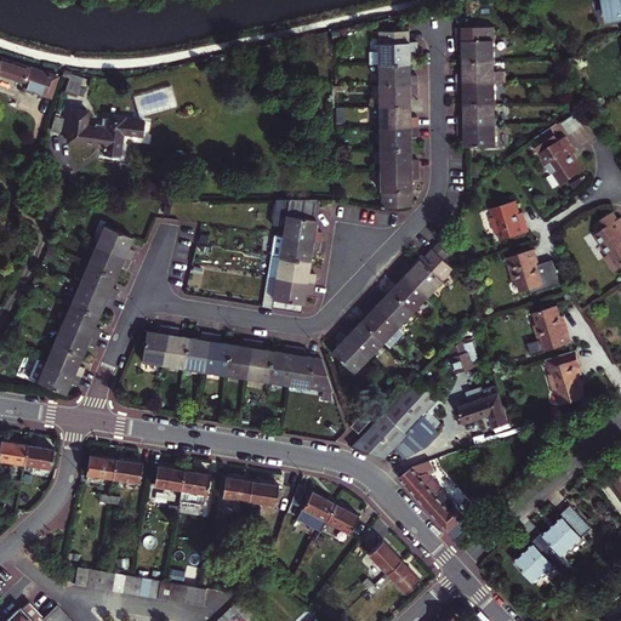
[(620,0),(607,0),(609,9),(611,9),(613,17),(620,16),(620,0)]
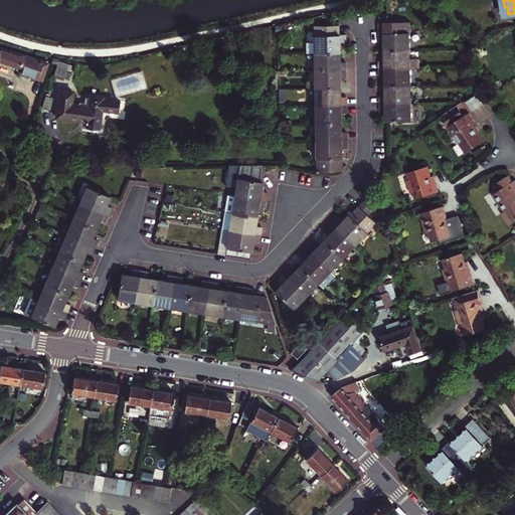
[(506,17),(514,15),(514,13),(508,14),(507,7),(505,7),(506,17)]
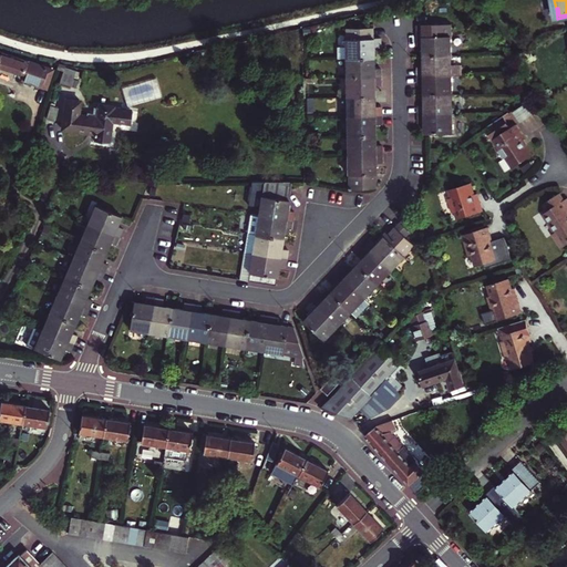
[(425,47),(425,57),(452,57),(452,24),(418,26),(419,47),(425,47)]
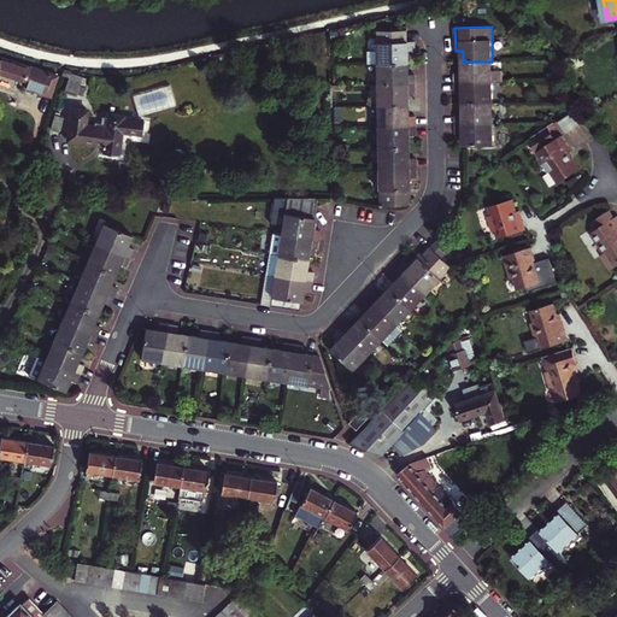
[(415,52),(415,41),(406,41),(406,29),(376,30),(376,51),(366,51),(368,64),(376,64),(406,63),(406,52),(415,52)]
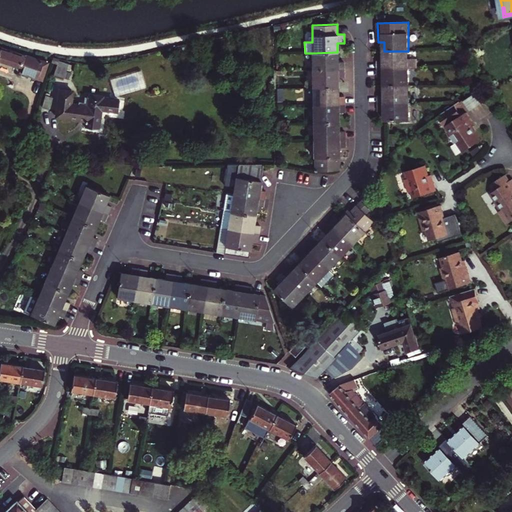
[(0,61),(17,67),(16,69),(19,72),(43,79),(48,63),(0,46),(0,61)]
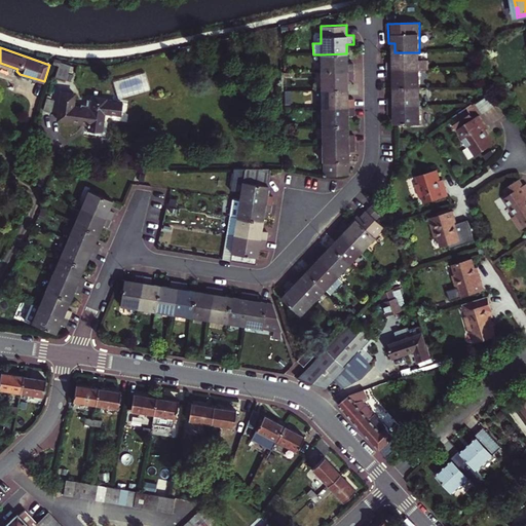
[(388,63),(388,71),(420,71),(420,62),(427,61),(427,52),(419,52),(395,52),(395,63),(388,63)]
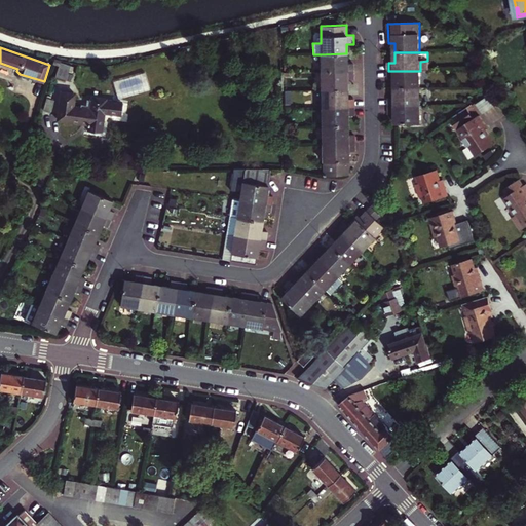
[(321,54),(321,72),(354,71),(354,63),(347,64),(346,53),(321,54)]
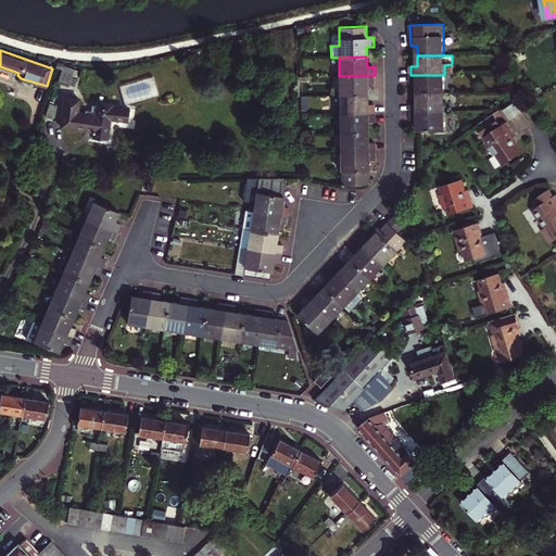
[(62,66),(62,70),(59,83),(71,85),(74,68),(62,66)]
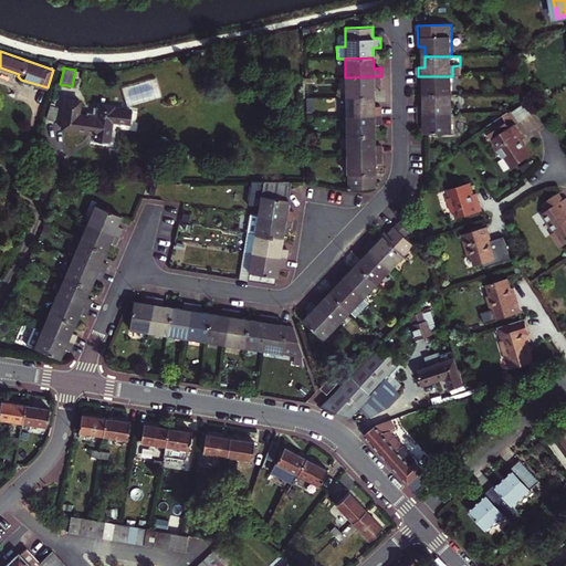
[(381,76),(345,77),(346,96),(374,96),(374,86),(381,85),(381,76)]
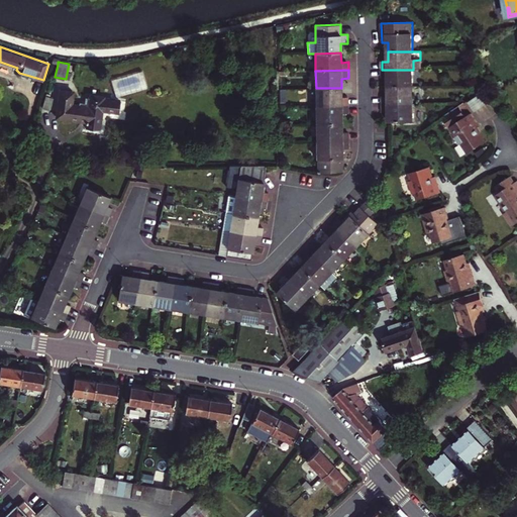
[(388,87),(413,86),(413,70),(382,70),(382,78),(388,78),(388,87)]
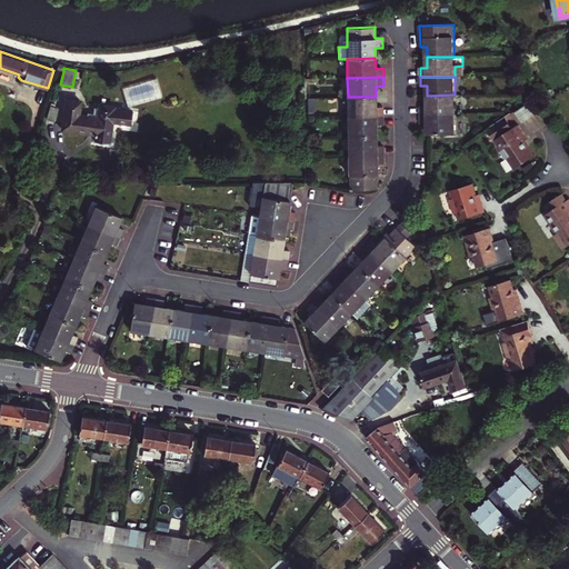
[(455,115),(455,95),(427,96),(427,106),(420,107),(421,116),(455,115)]
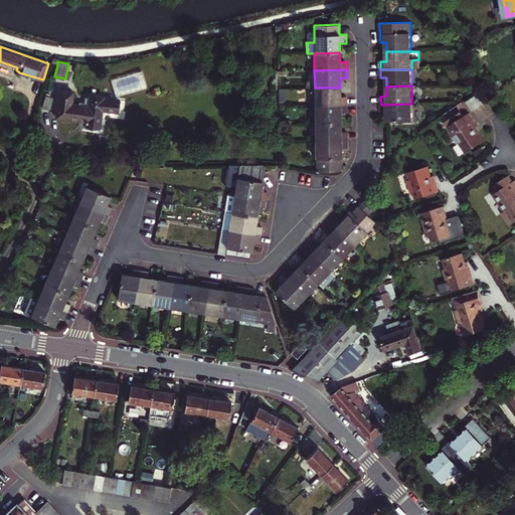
[(340,88),(315,88),(315,106),(347,105),(347,97),(340,97),(340,88)]
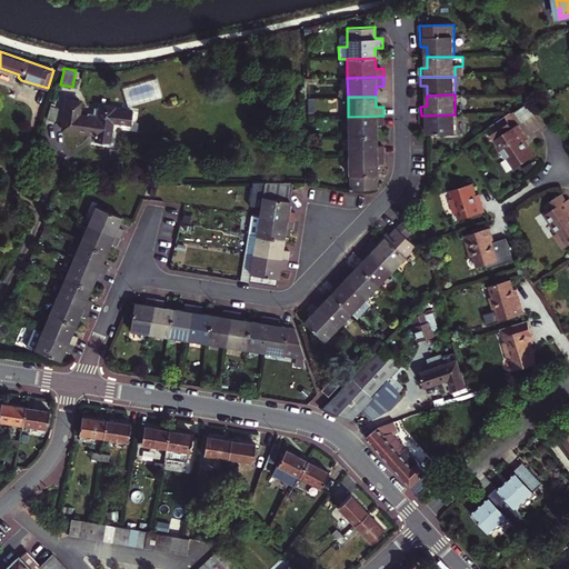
[(70,100),(69,130),(101,131),(101,138),(116,138),(117,116),(119,116),(119,105),(117,105),(117,102),(102,101),(102,105),(100,105),(100,111),(91,111),(91,115),(82,115),(82,100),(70,100)]
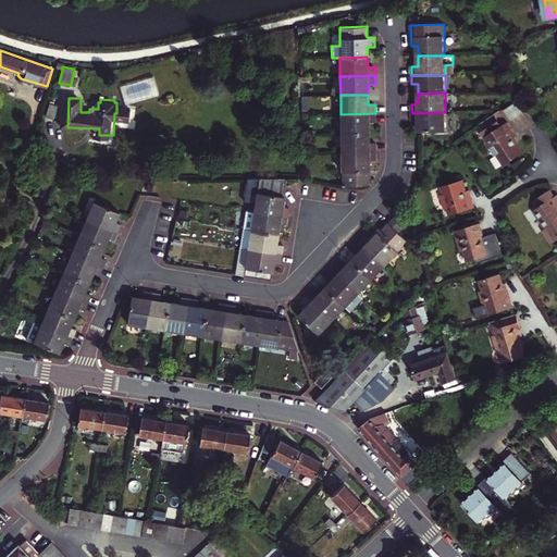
[(504,108),(510,119),(523,111),(517,100),(504,108)]
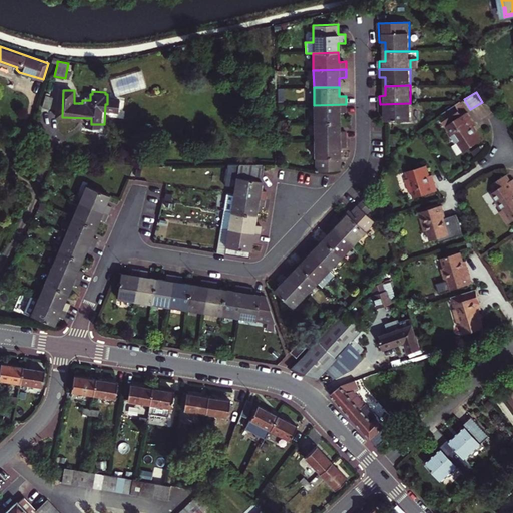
[(47,109),(55,110),(57,98),(49,97),(47,109)]
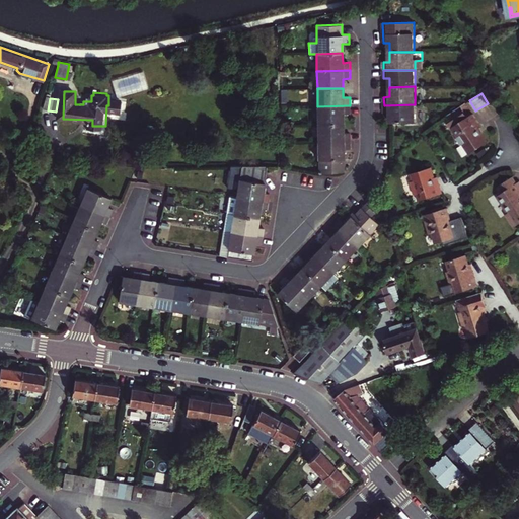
[(416,123),(415,104),(384,105),(384,114),(390,113),(390,123),(416,123)]
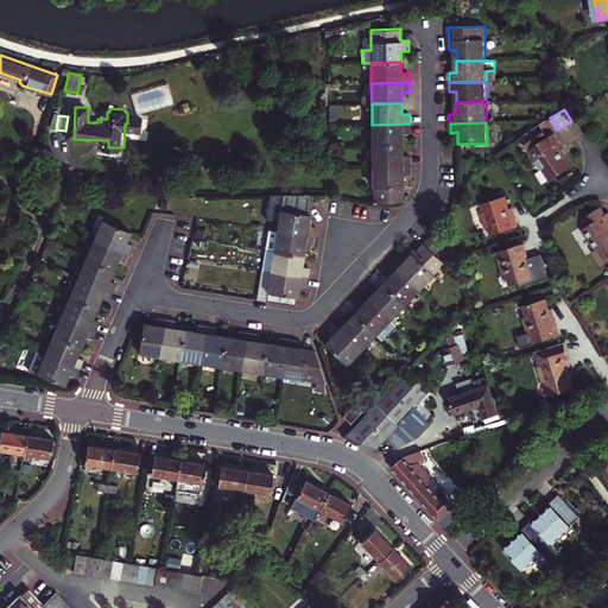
[(410,124),(372,125),(372,145),(403,145),(403,134),(410,133),(410,124)]
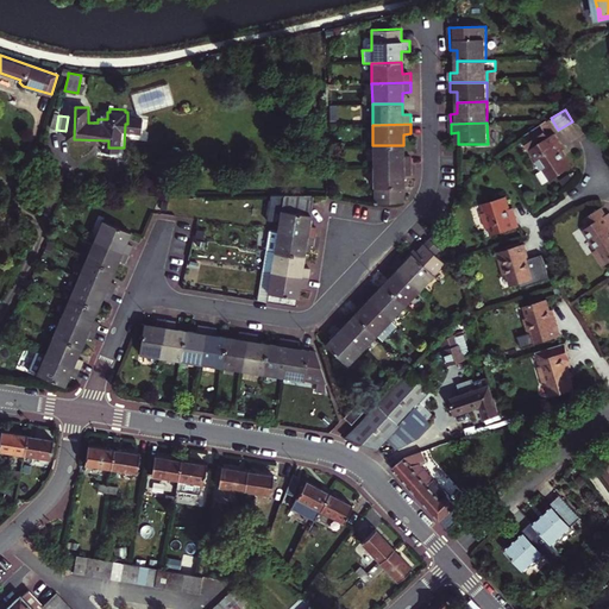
[(547,137),(540,125),(521,139),(523,143),(521,145),(525,150),(527,148),(537,161),(535,162),(541,170),(544,169),(551,180),(571,165),(560,149),(563,146),(553,132),(547,137)]
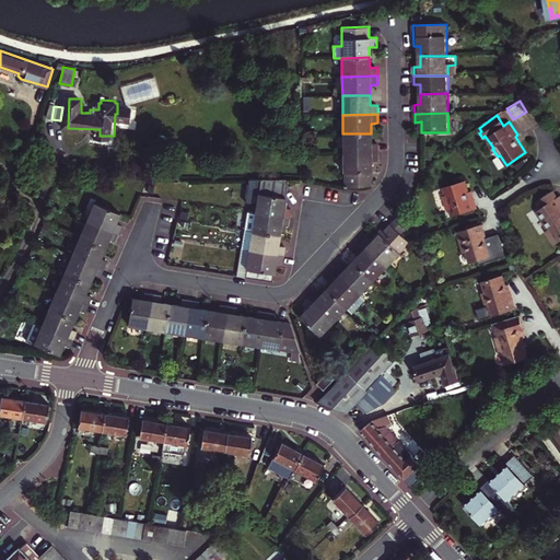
[(371,133),(342,133),(343,154),(378,153),(378,143),(371,143),(371,133)]
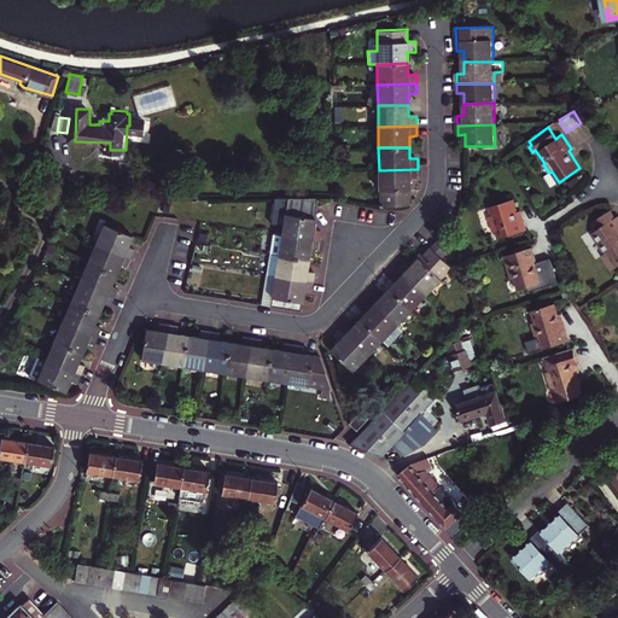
[(418,169),(379,170),(379,205),(410,205),(410,178),(418,178),(418,169)]
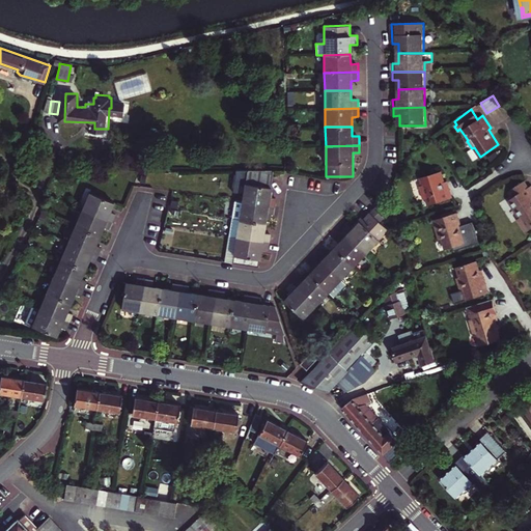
[(243,193),(242,201),(274,206),(276,198),(269,197),(273,169),(261,170),(236,170),(233,192),(243,193)]
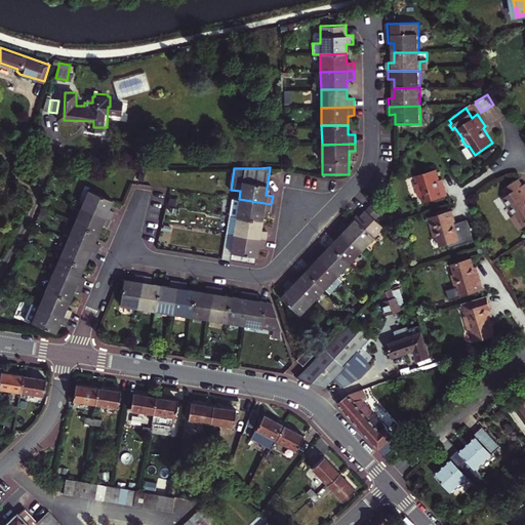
[(447,194),(444,186),(441,187),(438,178),(435,168),(415,175),(417,183),(414,184),(418,196),(421,195),(423,202),(447,194)]
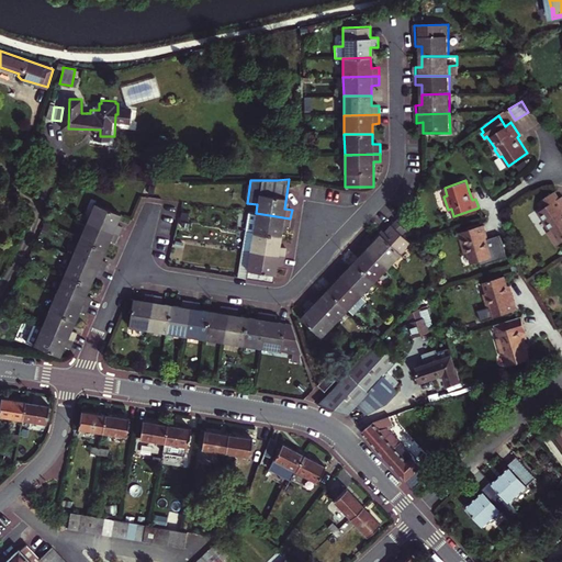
[(561,240),(561,197),(561,195),(558,198),(553,190),(538,201),(541,205),(543,208),(541,209),(536,213),(548,231),(546,232),(554,246),(561,240)]
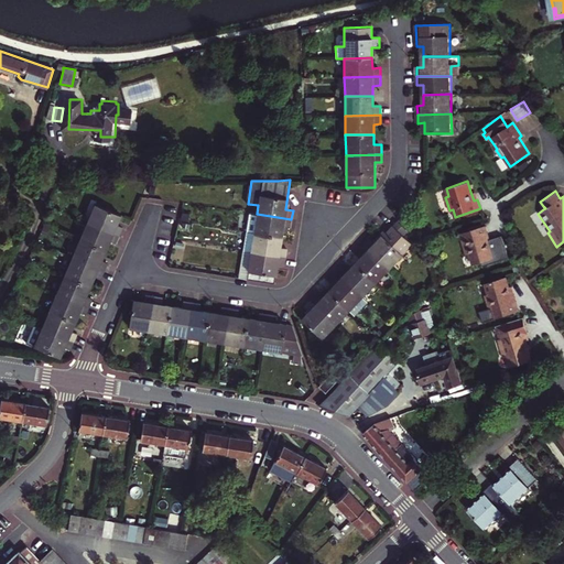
[(87,223),(96,226),(119,236),(122,227),(117,225),(121,215),(95,204),(87,223)]
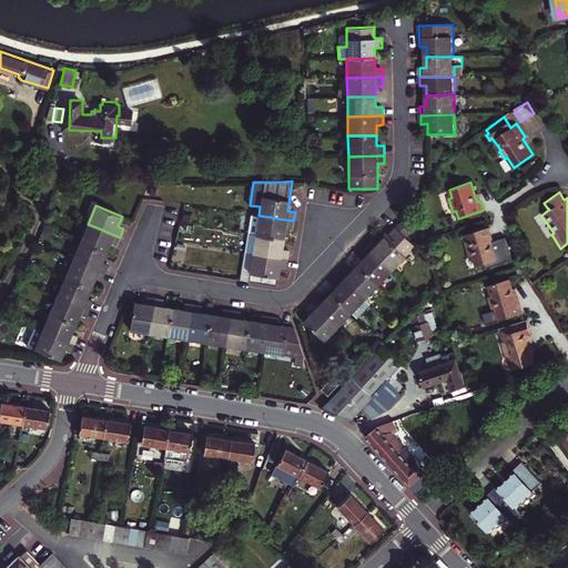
[(247,233),(284,239),(285,229),(292,230),(293,221),(259,215),(251,214),(247,233)]
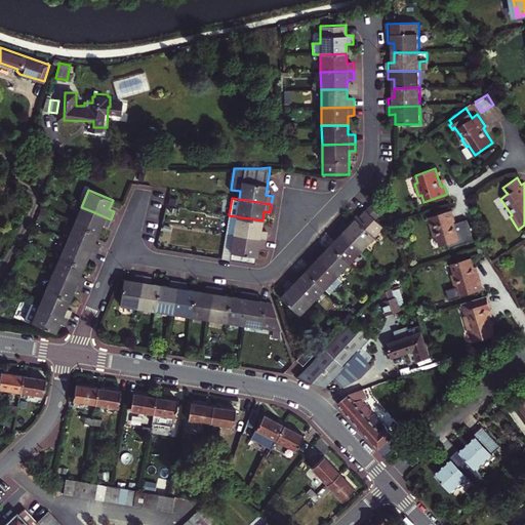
[(81,207),(74,224),(98,233),(103,224),(108,227),(111,219),(89,210),(81,207)]
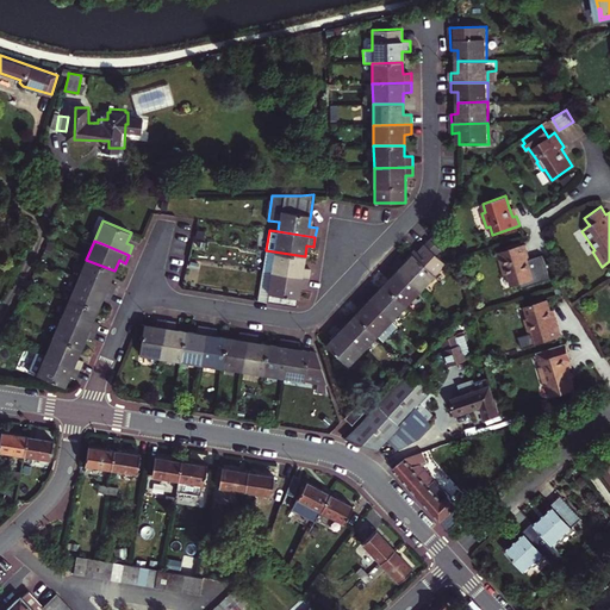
[(436,251),(428,243),(415,256),(414,254),(405,262),(400,257),(393,263),(421,290),(442,267),(431,256),(436,251)]
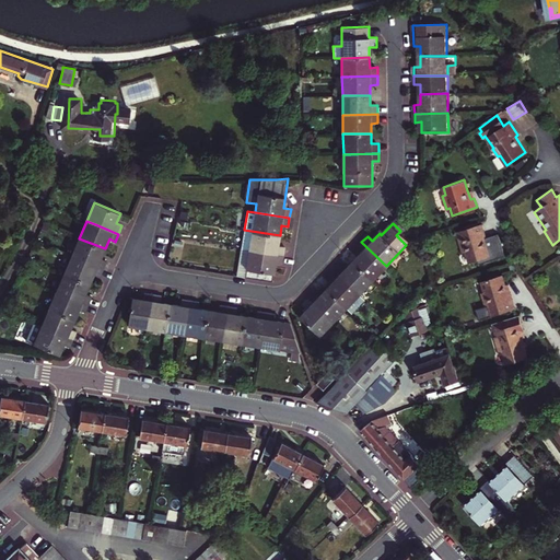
[(481,265),(505,257),(498,236),(488,240),(483,225),(458,233),(461,238),(458,240),(464,255),(467,254),(470,265),(480,261),(481,265)]
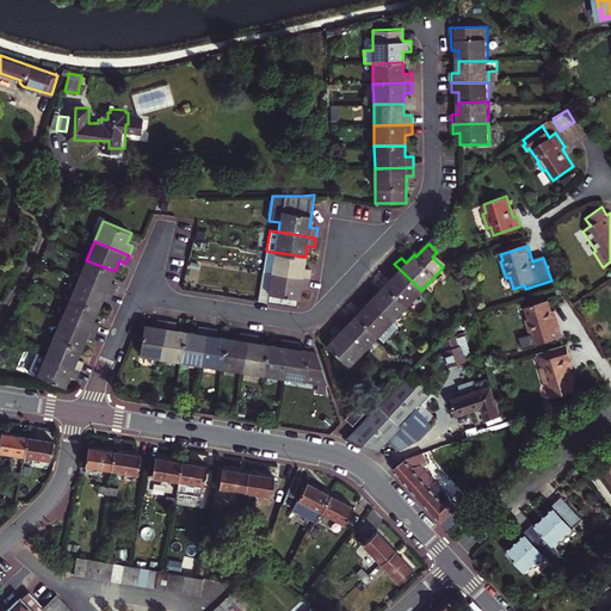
[(264,271),(278,273),(309,278),(310,269),(303,267),(306,257),(266,251),(264,271)]
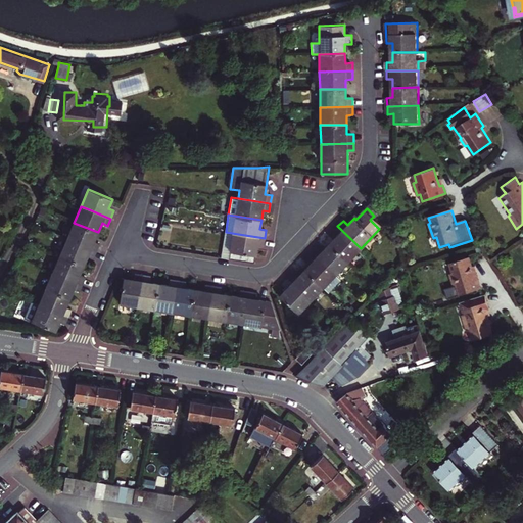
[(94,242),(98,232),(74,223),(67,239),(96,251),(99,244),(94,242)]
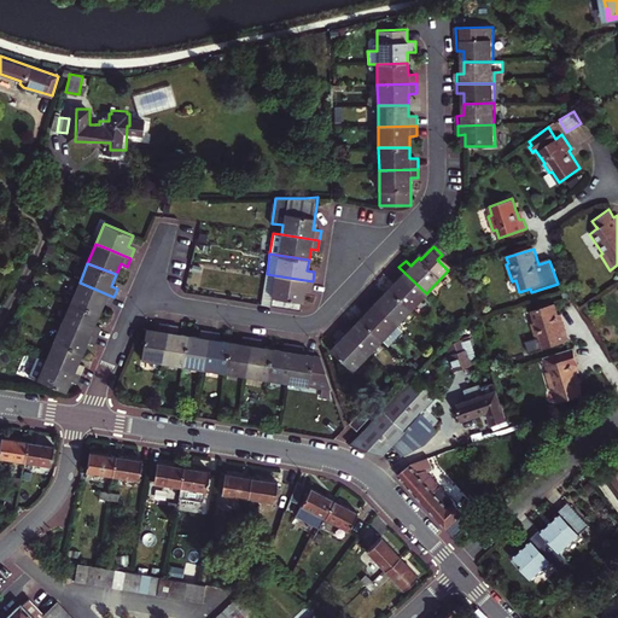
[(426,293),(398,267),(392,274),(397,280),(389,287),(412,309),(426,293)]
